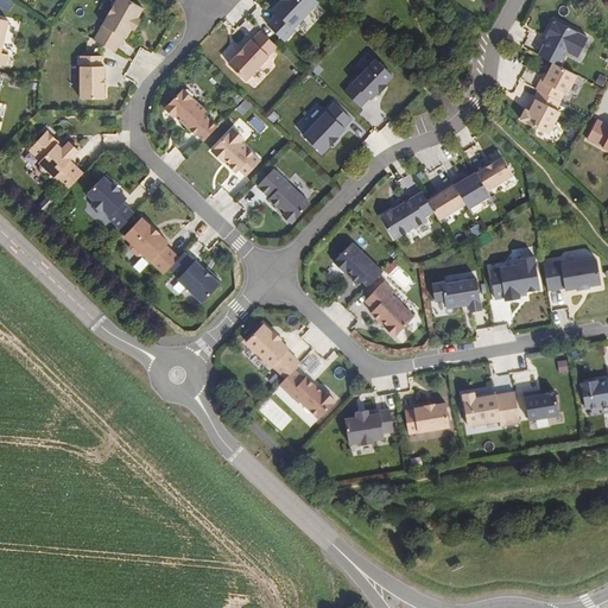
[(0,0),(0,6),(12,10),(13,0),(0,0)]
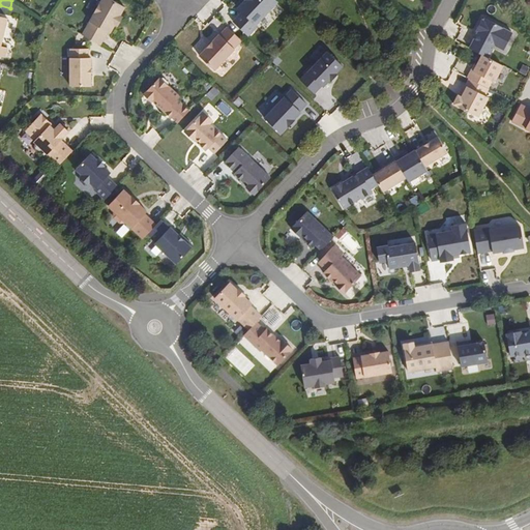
[(94,13),(83,35),(100,46),(108,32),(111,33),(115,25),(117,27),(123,17),(120,16),(125,7),(112,0),(101,0),(100,4),(98,3),(93,12),(94,13)]
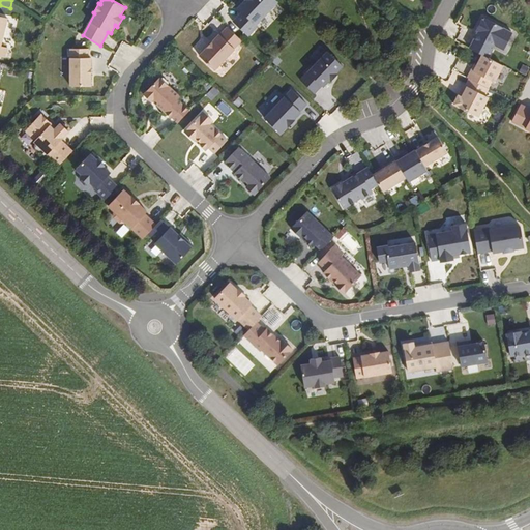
[(245,0),(238,8),(242,12),(233,22),(248,35),(258,26),(256,25),(277,2),(275,0),(245,0)]
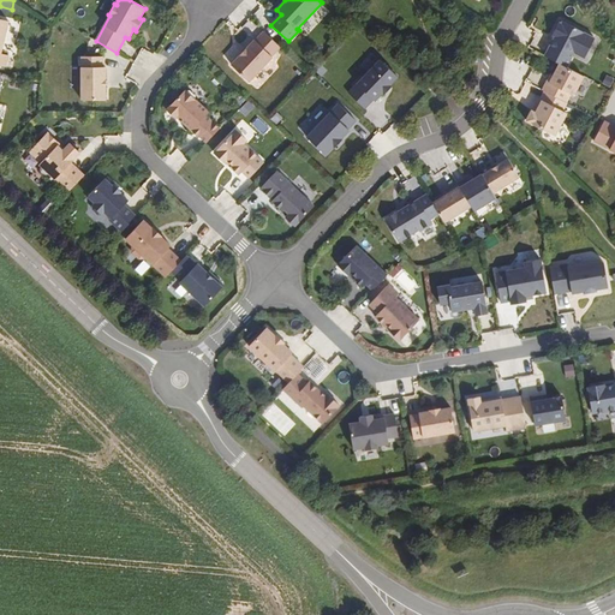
[(585,33),(563,22),(562,24),(560,23),(553,35),(556,36),(545,57),(560,64),(566,67),(585,33)]
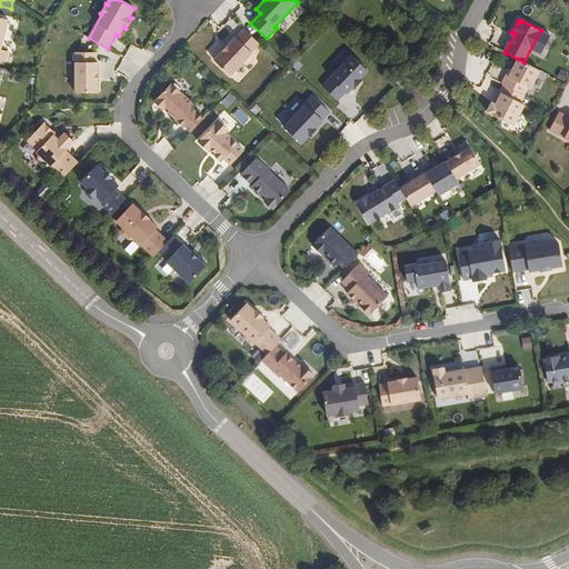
[(498,28),(495,37),(503,41),(507,32),(498,28)]
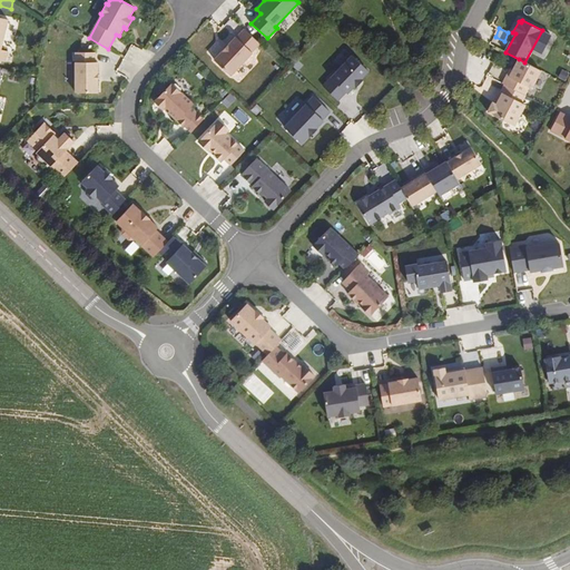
[(261,43),(245,29),(237,38),(236,37),(215,60),(232,76),(253,52),(252,52),(261,43)]
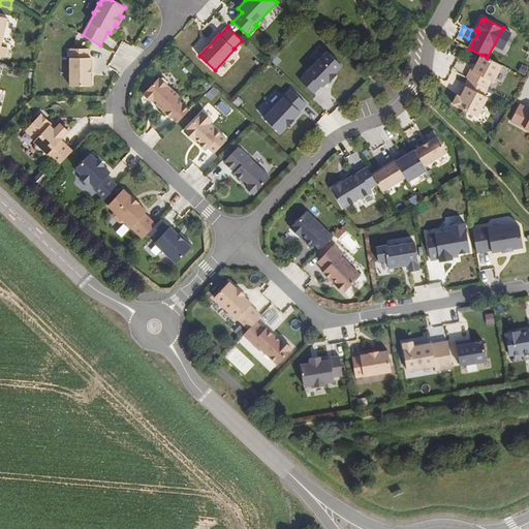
[(88,49),(70,49),(70,86),(91,86),(91,58),(88,58),(88,49)]
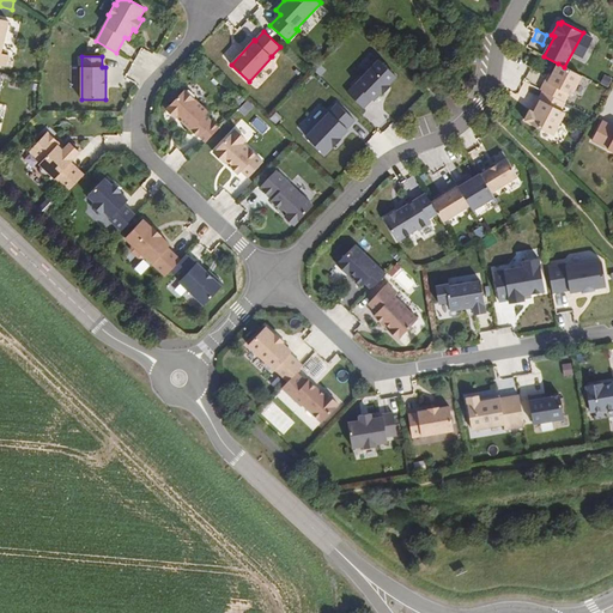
[(398,78),(380,61),(349,95),(365,110),(374,101),(375,102),(383,95),(384,96),(388,91),(387,90),(398,78)]
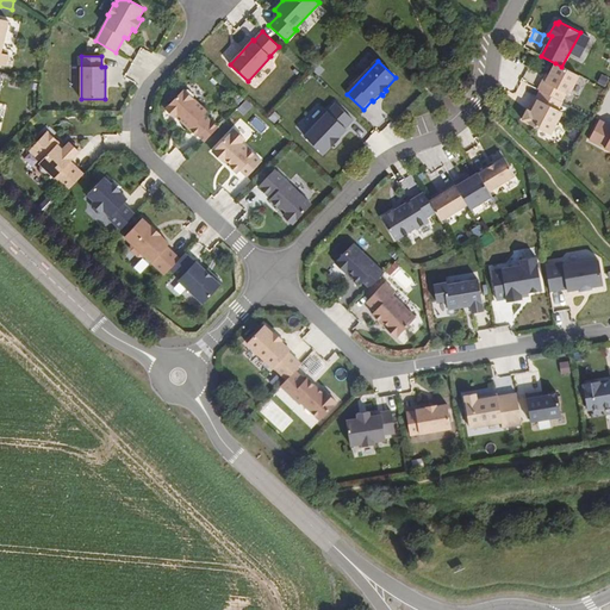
[(570,94),(579,75),(561,67),(555,63),(549,75),(546,82),(543,80),(539,89),(540,91),(562,101),(566,93),(570,94)]
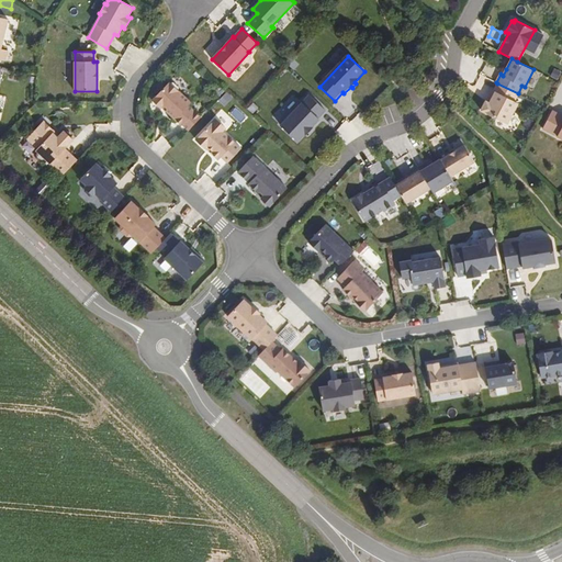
[(170,82),(153,100),(160,108),(163,107),(164,105),(168,109),(167,111),(182,125),(195,112),(189,105),(191,102),(179,91),(179,87),(175,82),(170,82)]
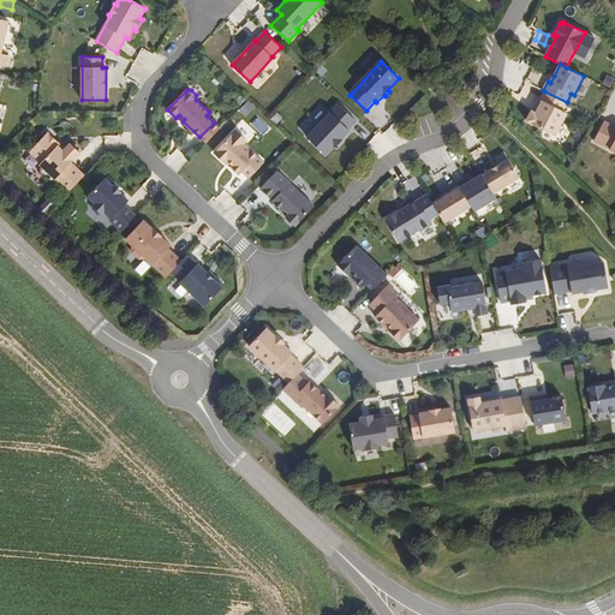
[(567,102),(544,91),(541,100),(542,101),(536,113),(535,112),(532,111),(526,121),(555,136),(567,113),(562,111),(567,102)]
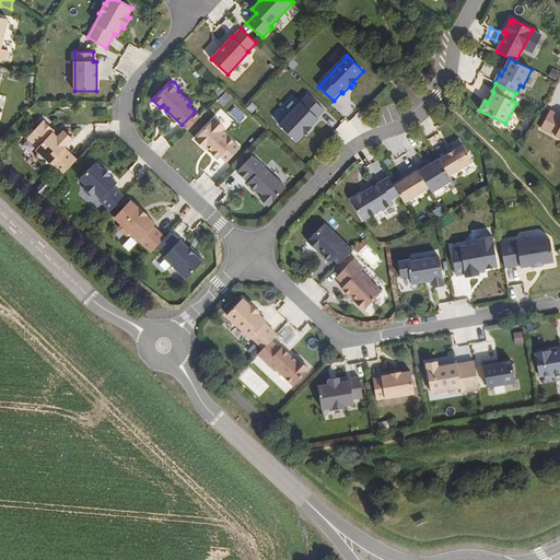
[(325,111),(310,96),(280,126),(298,142),(305,135),(312,128),(312,127),(319,119),(317,118),(325,111)]
